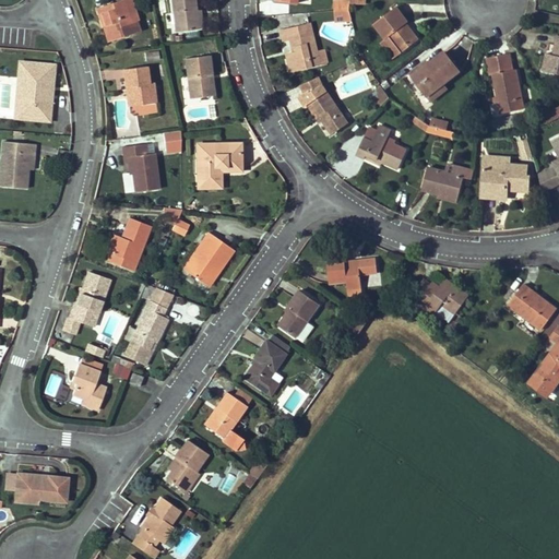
[(106,25),(110,40),(140,31),(137,20),(140,19),(132,0),(126,0),(97,10),(103,25),(106,25)]
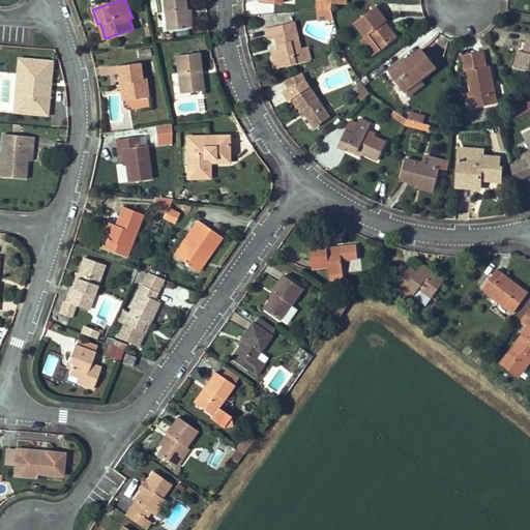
[(188,27),(186,10),(184,0),(163,0),(168,30),(188,27)]
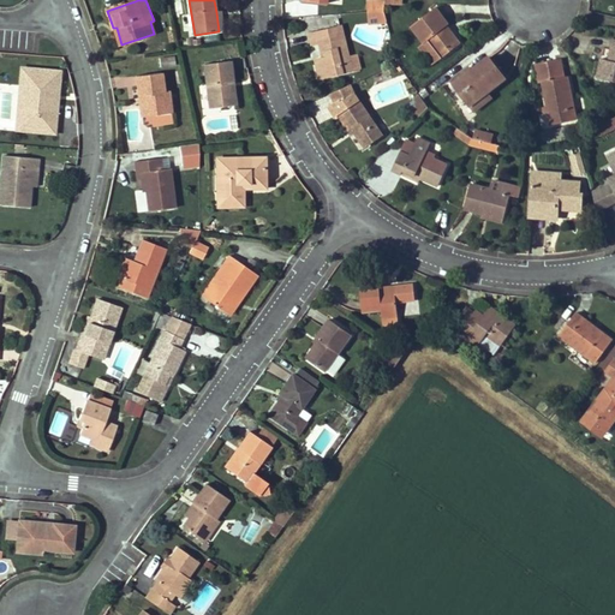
[(384,11),(384,5),(386,0),(369,1),(369,12),(384,11)]
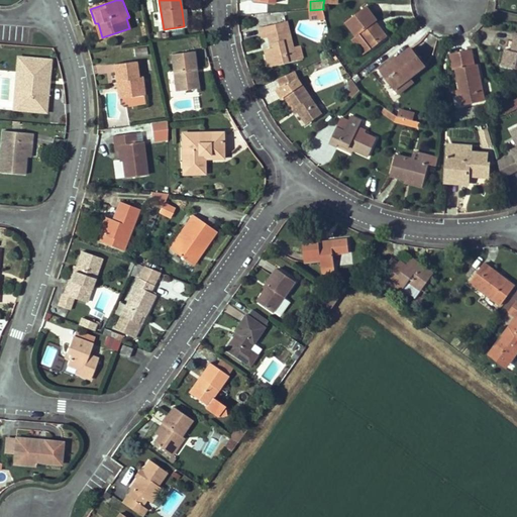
[(360,33),(373,48),(387,36),(376,21),(378,20),(367,6),(346,21),(357,35),(360,33)]
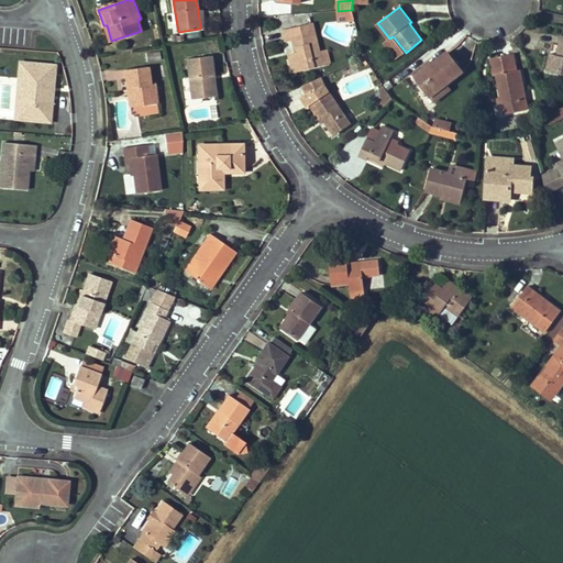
[(339,22),(354,20),(352,10),(338,11),(339,22)]
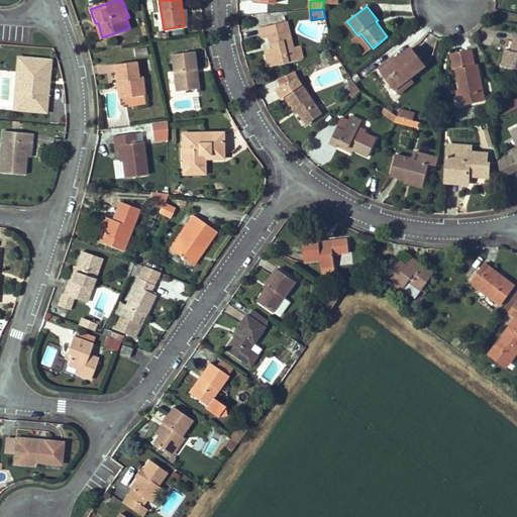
[(293,55),(292,49),(285,22),(259,28),(261,37),(267,35),(270,49),(263,50),(267,66),(286,62),(285,57),(293,55)]
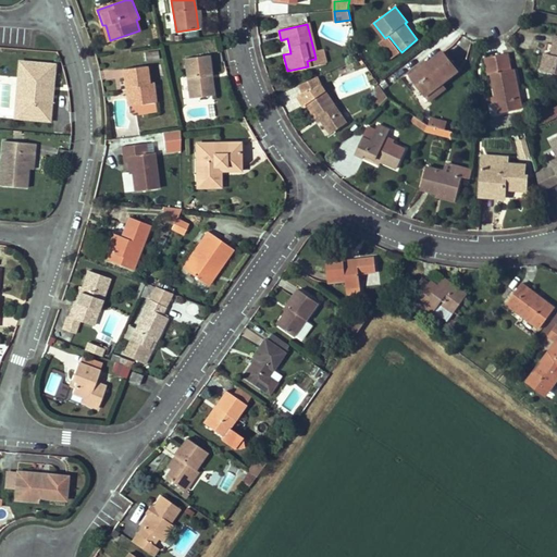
[(380,42),(393,59),(401,52),(388,36),(385,38),(380,42)]
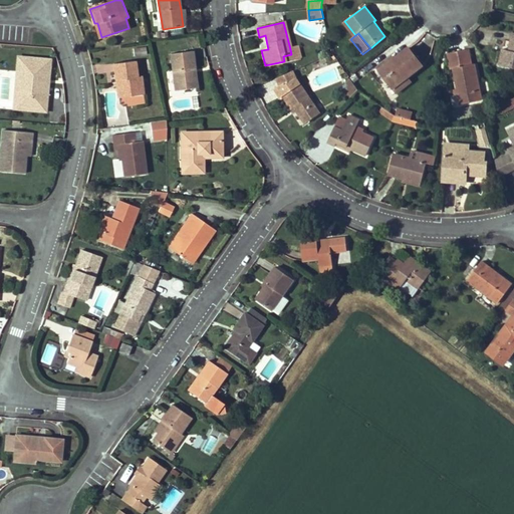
[(513,44),(512,51),(508,50),(503,48),(499,64),(513,68),(513,44)]
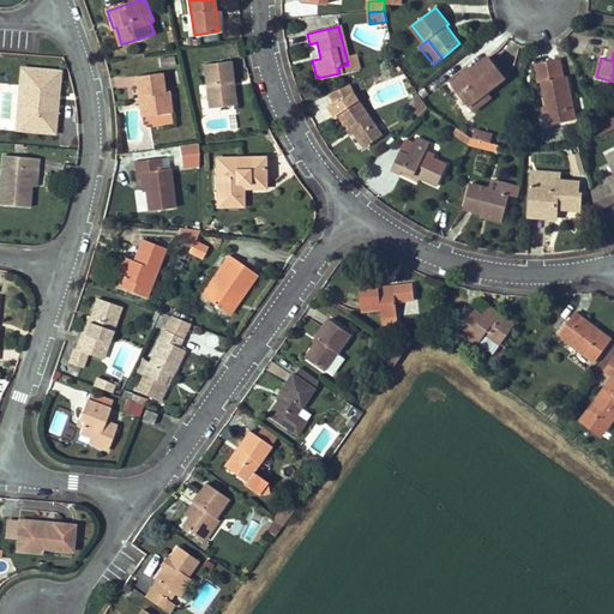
[(161,66),(175,64),(175,55),(160,58),(161,66)]
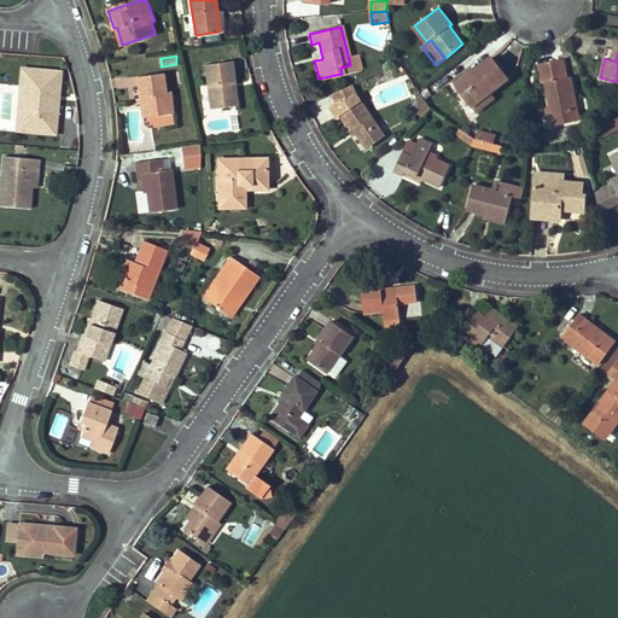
[(350,65),(351,71),(361,69),(357,57),(349,59),(350,65)]
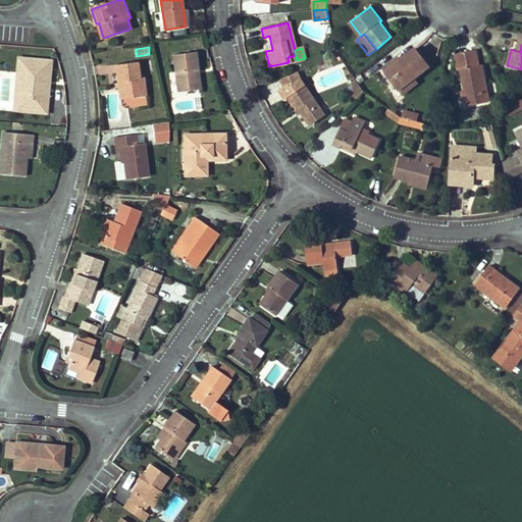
[(414,49),(399,61),(384,72),(398,89),(412,77),(427,66),(414,49)]
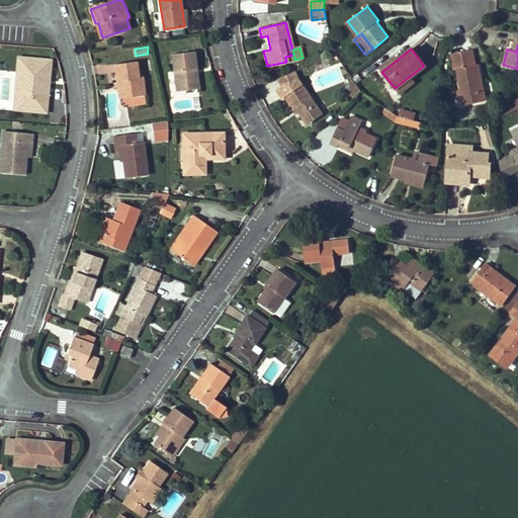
[(460,89),(461,95),(463,106),(486,101),(478,64),(476,65),(471,50),(450,55),(454,71),(456,71),(460,89)]
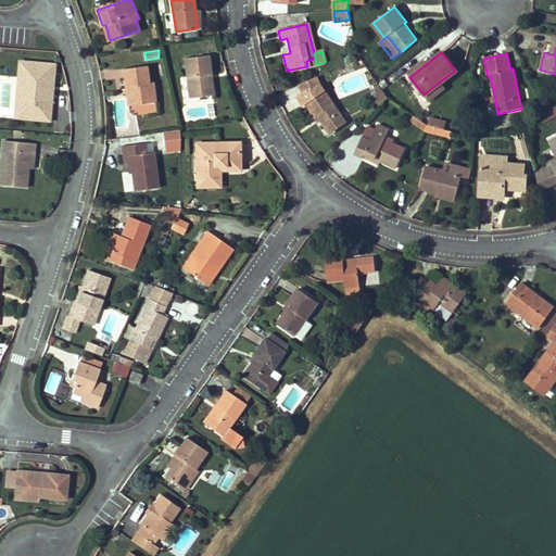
[(206,74),(211,73),(209,54),(186,58),(190,98),(210,96),(206,74)]
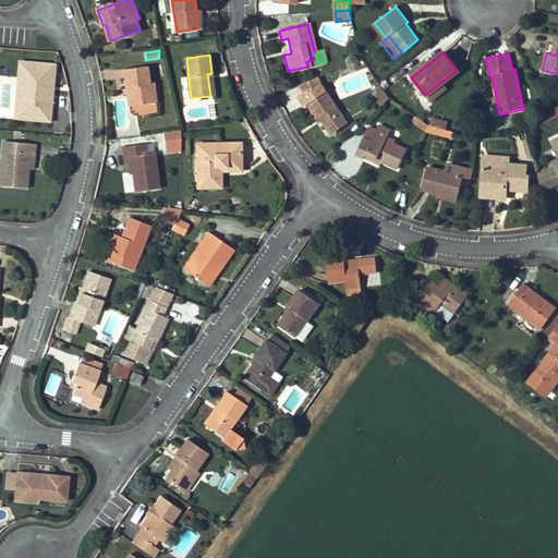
[(411,77),(426,65),(424,61),(409,74),(411,77)]
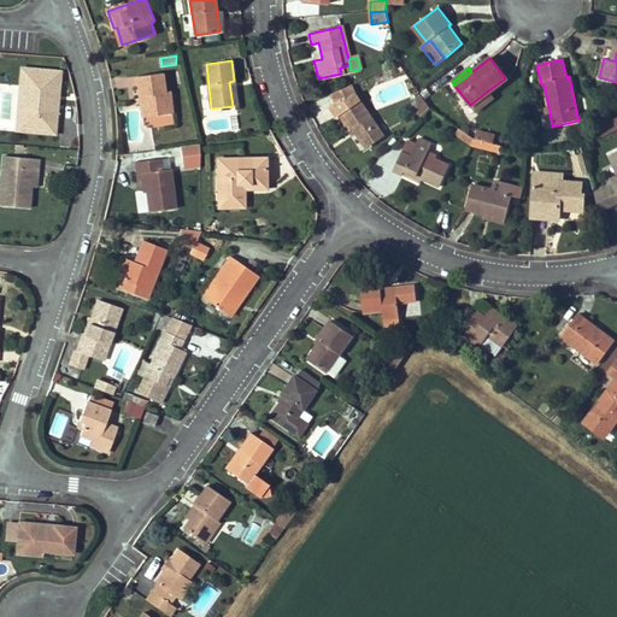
[(51,94),(56,94),(58,72),(23,69),(19,100),(28,101),(25,117),(18,116),(17,130),(52,134),(54,117),(58,117),(58,111),(54,111),(56,100),(51,100),(51,94)]
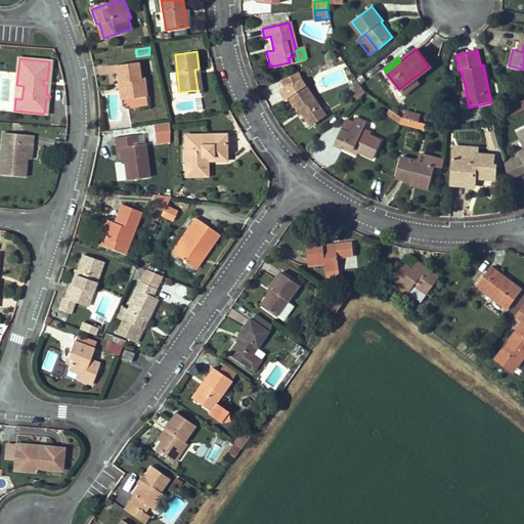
[(123,81),(125,99),(146,96),(143,78),(141,79),(138,62),(117,66),(119,82),(123,81)]
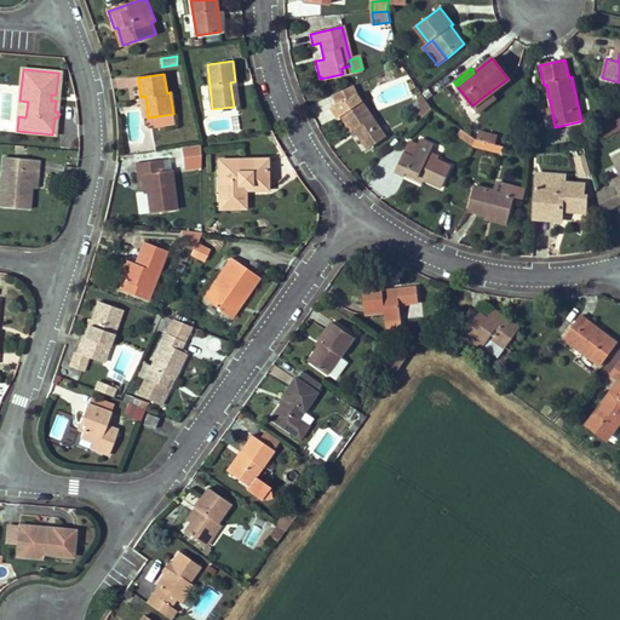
[(350,98),(348,92),(355,89),(354,86),(333,95),(337,102),(343,98),(344,102),(350,98)]
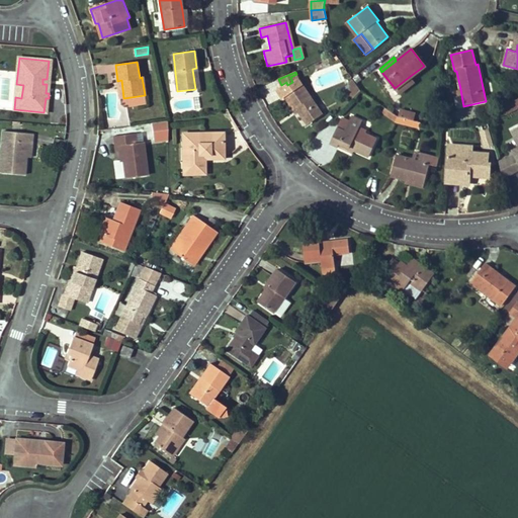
[(292,82),(298,78),(296,74),(290,77),(292,82)]
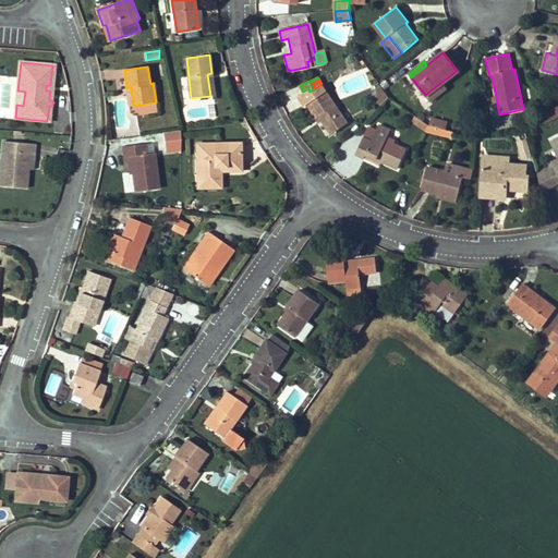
[(429,101),(445,89),(440,83),(425,95),(429,101)]
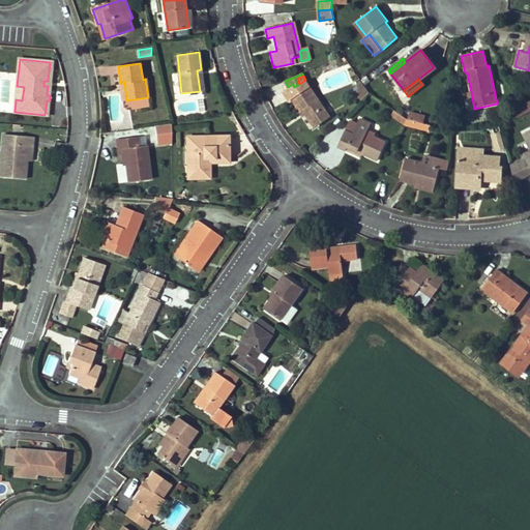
[(303,110),(306,115),(315,126),(330,117),(305,80),(299,84),(294,87),(293,84),(288,87),(283,91),(289,100),(292,98),(301,112),(303,110)]
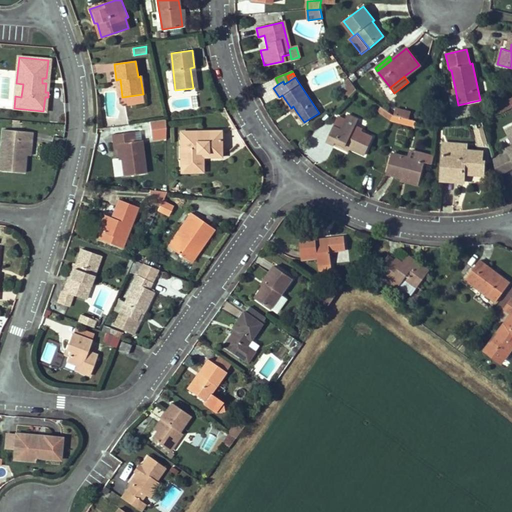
[(348,98),(356,89),(352,83),(347,88),(348,89),(344,92),(348,98)]
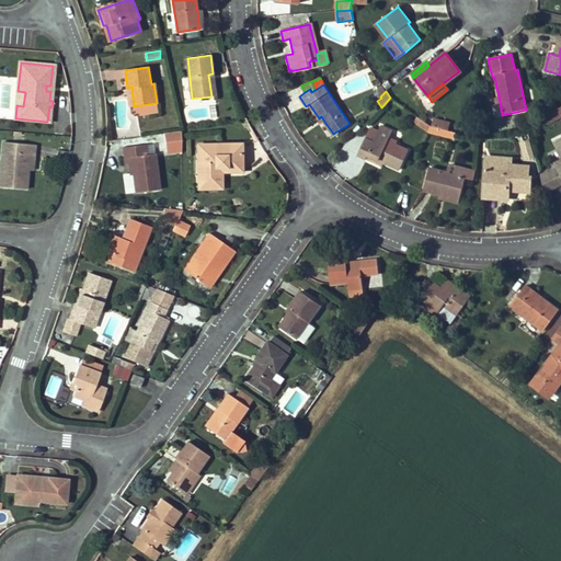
[(547,126),(560,119),(556,112),(544,118),(547,126)]
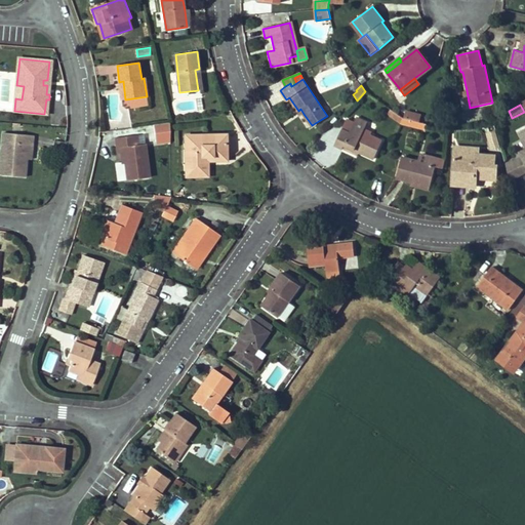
[(388,113),(402,123),(404,118),(390,109),(388,113)]
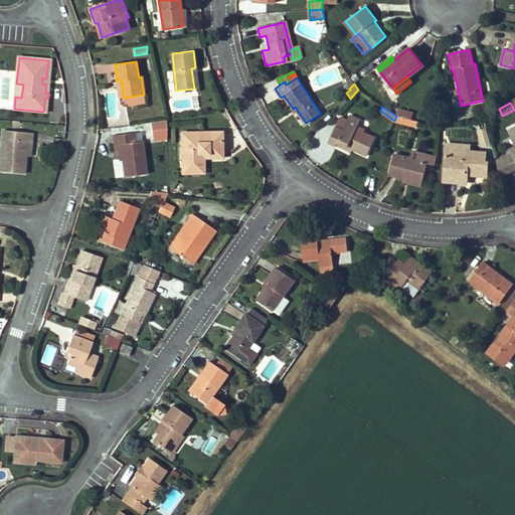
[(346,126),(364,134),(365,131),(359,128),(362,122),(351,116),(348,122),(346,126)]
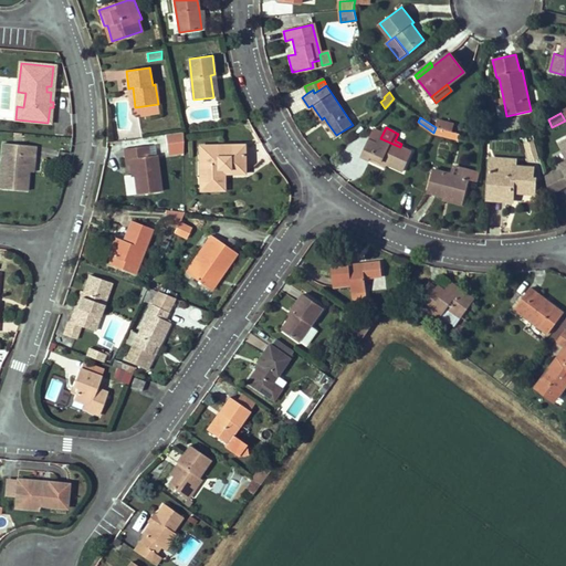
[(457,140),(459,134),(436,127),(433,133),(435,133),(457,140)]
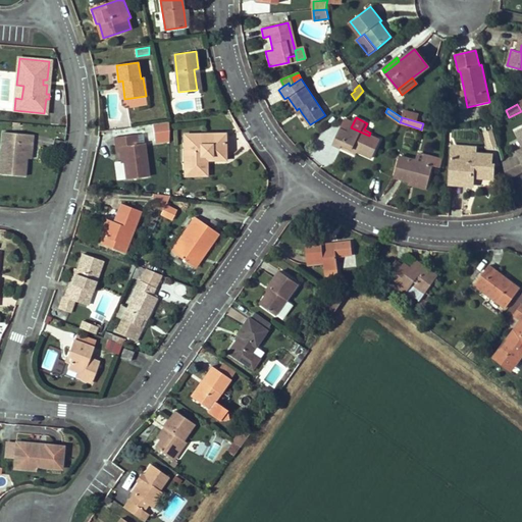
[(351,127),(353,123),(346,120),(333,144),(341,148),(343,145),(357,152),(372,159),(380,141),(369,136),(351,127)]
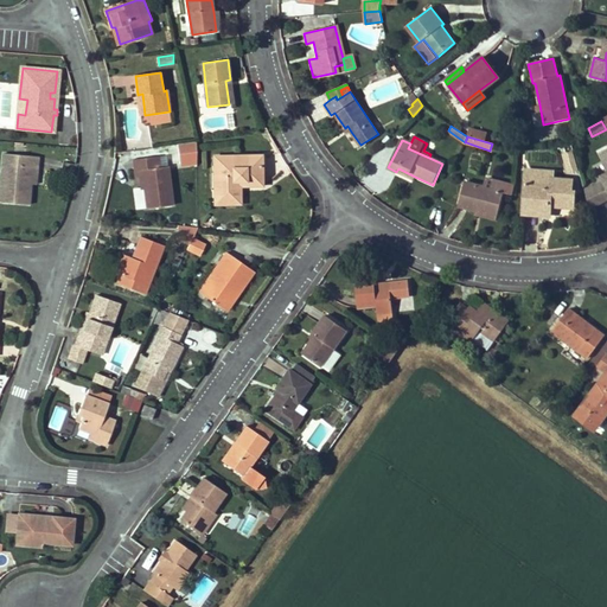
[(198,165),(195,141),(164,146),(165,152),(157,153),(159,163),(171,161),(172,170),(198,165)]
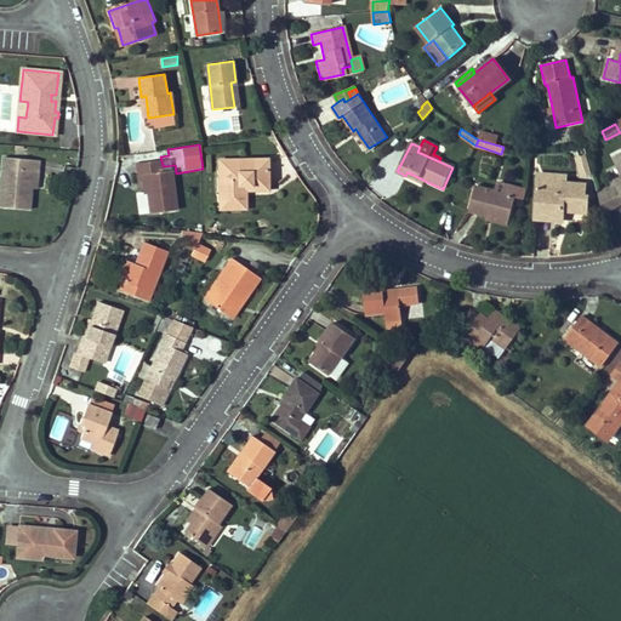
[(620,153),(615,157),(620,167),(620,178),(617,181),(620,186),(603,194),(608,212),(620,205),(620,153)]
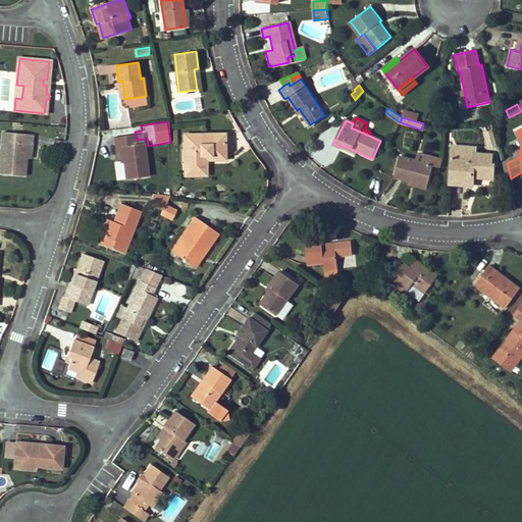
[(3,132),(0,167),(0,173),(24,175),(27,144),(32,144),(33,134),(3,132)]
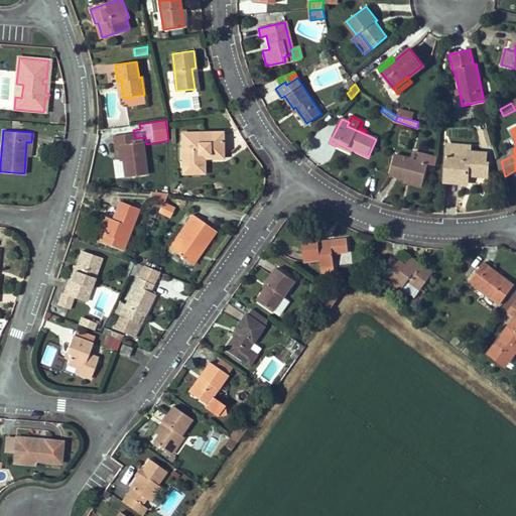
[(492,143),(488,131),(481,133),(484,145),(492,143)]
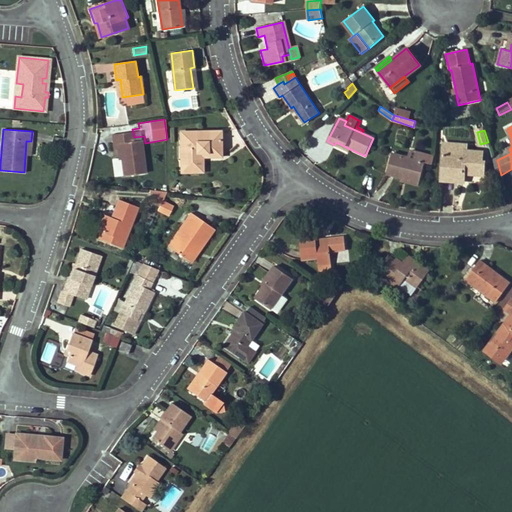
[(203,153),(220,152),(220,131),(195,132),(195,138),(180,139),(181,172),(203,171),(202,157),(203,153)]
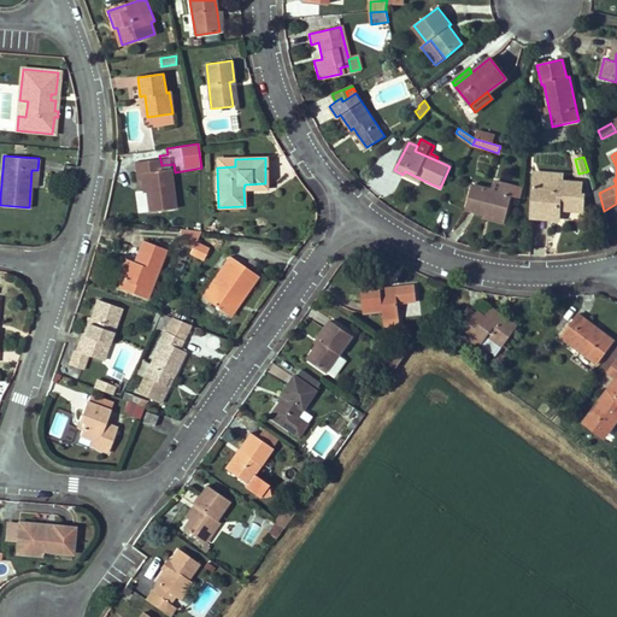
[(146,183),(148,197),(151,213),(176,210),(170,171),(163,172),(160,163),(136,166),(140,184),(142,183),(146,183)]
